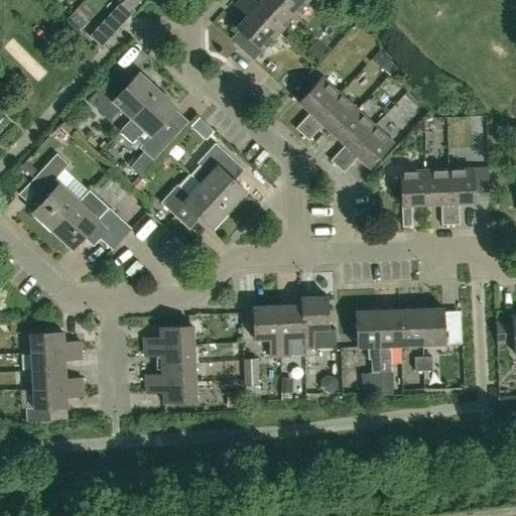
[(136,0),(117,0),(120,2),(102,22),(114,33),(131,14),(135,10),(131,7),(132,5),(136,0)]
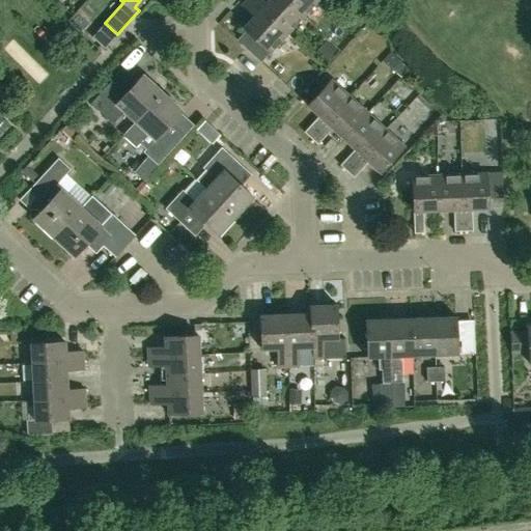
[(260,61),(286,32),(252,0),(244,0),(242,3),(253,15),(243,26),(255,37),(246,49),(260,61)]
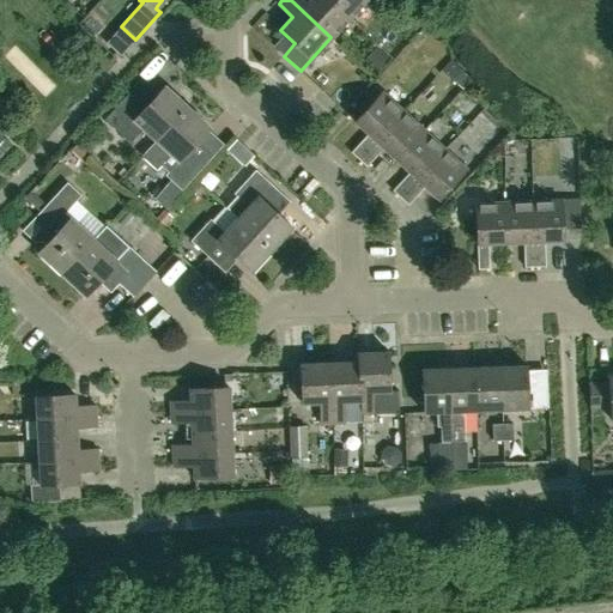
[(351,17),(333,0),(308,0),(307,1),(304,0),(291,0),(331,37),(351,17)]
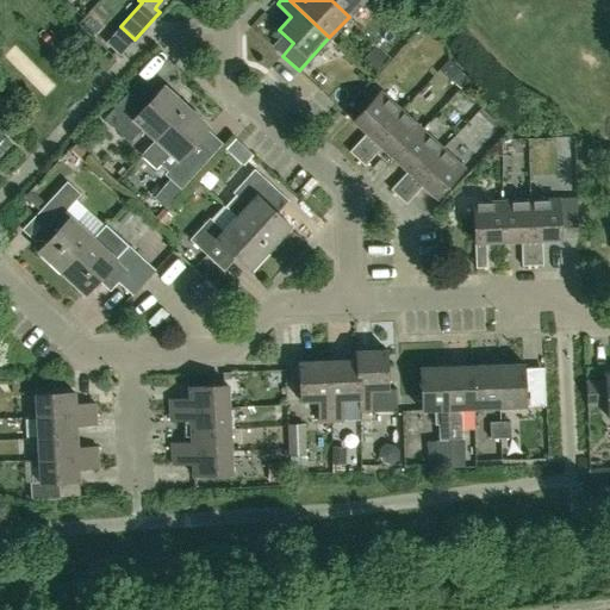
[(331,0),(349,17),(363,0),(331,0)]
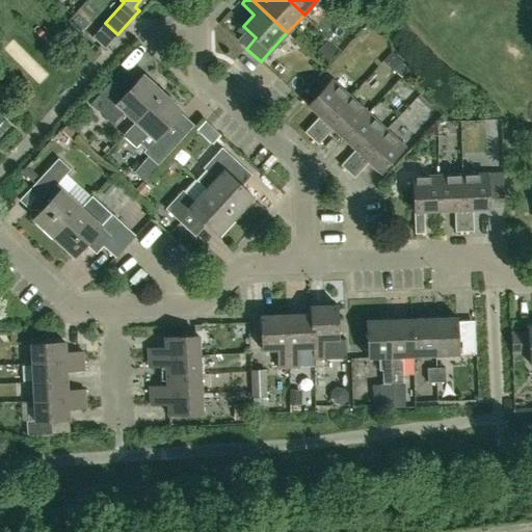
[(353,9),(346,17),(357,27),(365,20),(353,9)]
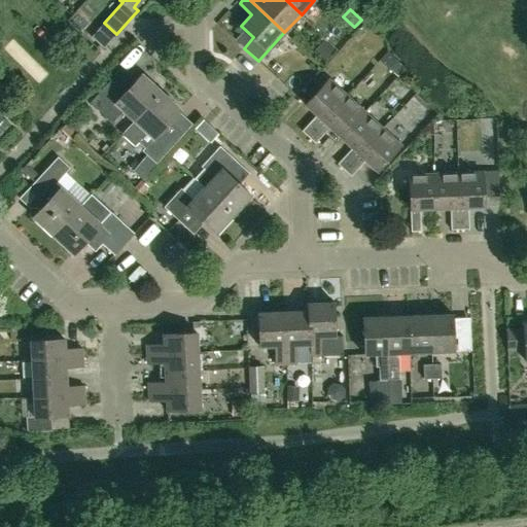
[(327,62),(338,50),(325,39),(315,50),(327,62)]
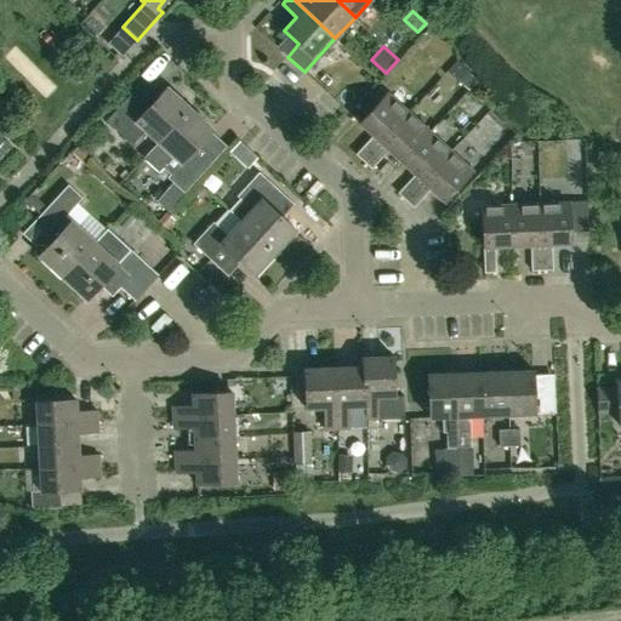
[(471,87),(480,78),(460,60),(450,69),(471,87)]
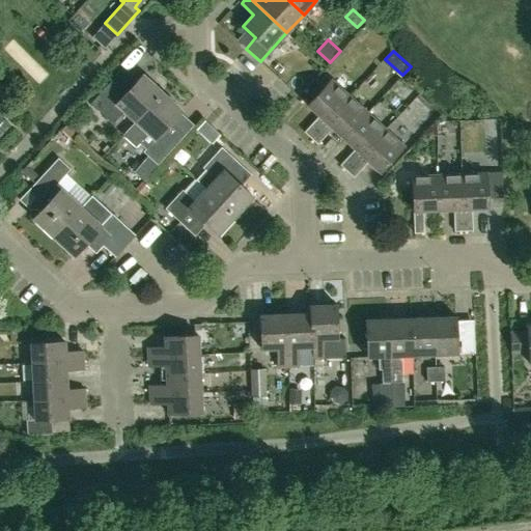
[(134,121),(161,91),(142,74),(124,93),(111,81),(90,104),(104,115),(105,114),(112,121),(122,110),(134,120),(134,121)]
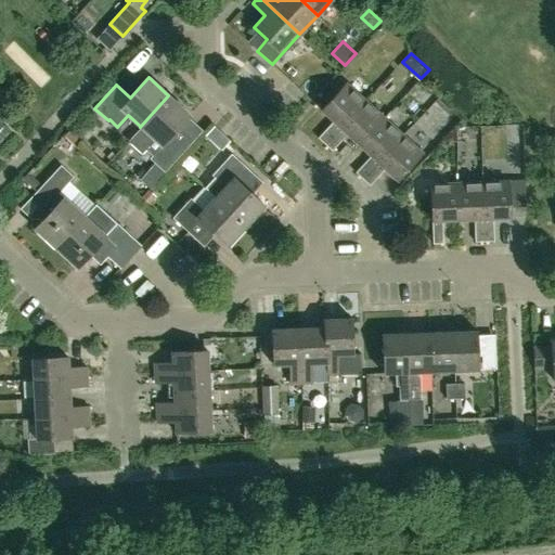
[(325,143),(365,100),(346,81),(321,108),(333,120),(318,137),(325,143)]
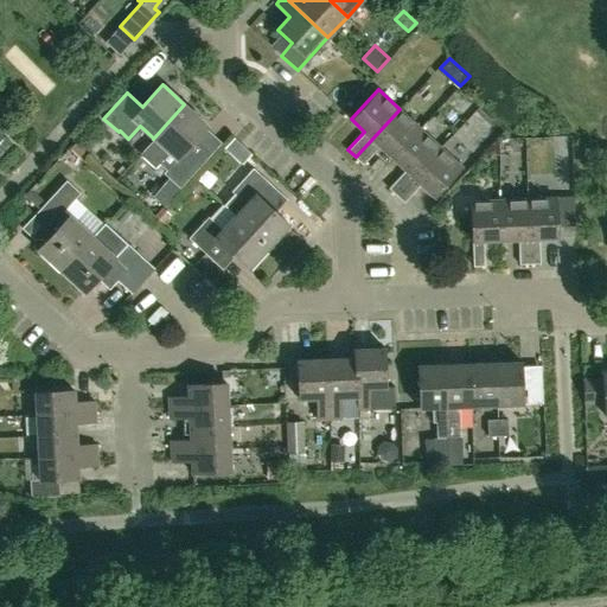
[(195,140),(208,127),(184,104),(153,139),(153,138),(139,153),(154,167),(158,163),(165,170),(163,173),(179,189),(211,154),(195,140)]
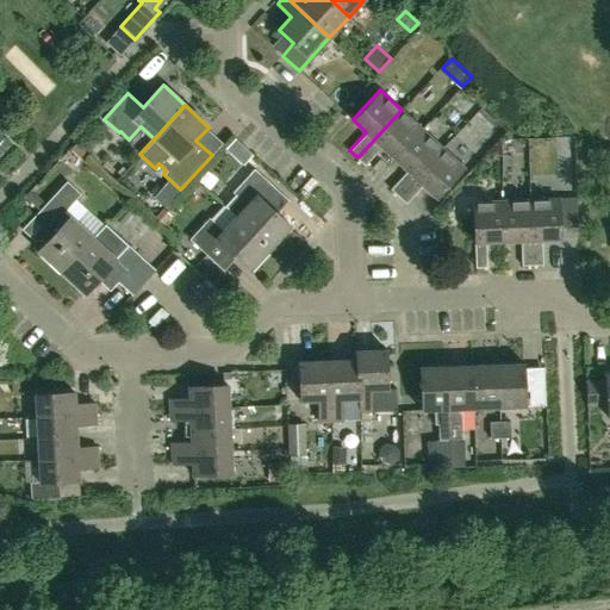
[(394,157),(422,128),(402,110),(358,157),(365,165),(381,145),(394,157)]
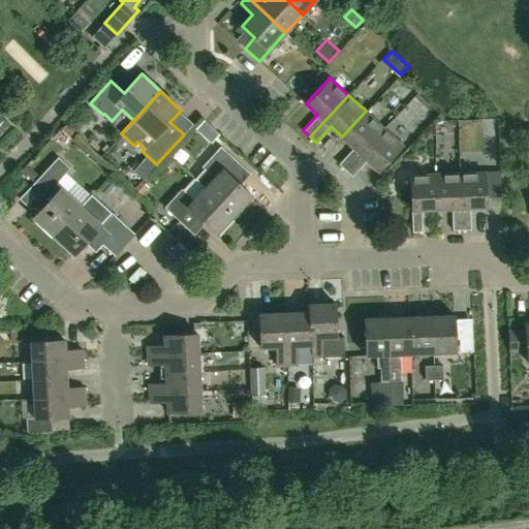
[(345,169),(383,127),(366,111),(342,136),(352,147),(338,162),(345,169)]
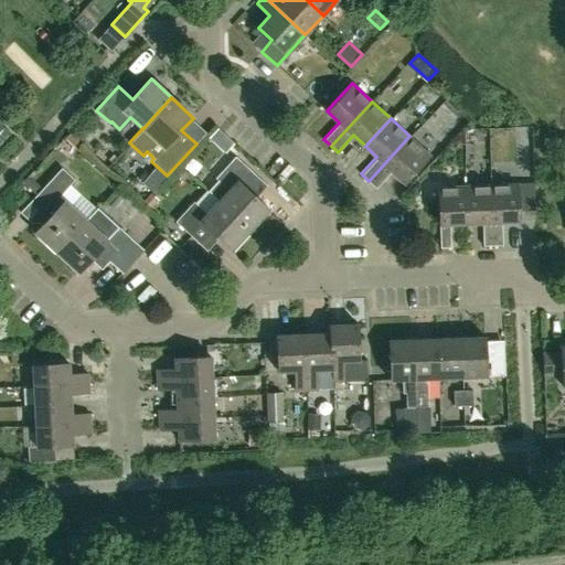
[(0,128),(0,153),(6,158),(19,139),(0,128)]
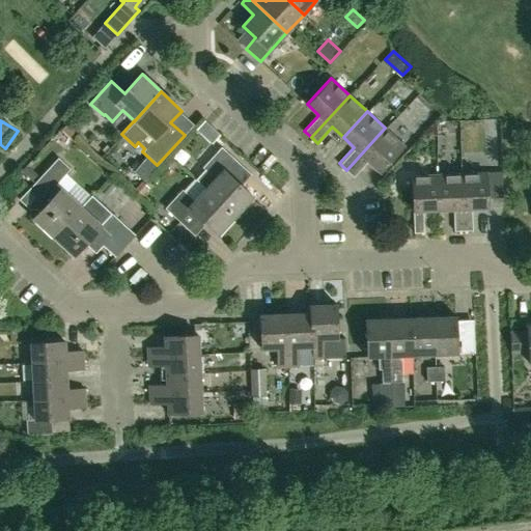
[(380,171),(403,145),(385,128),(346,170),(354,176),(368,161),(380,171)]
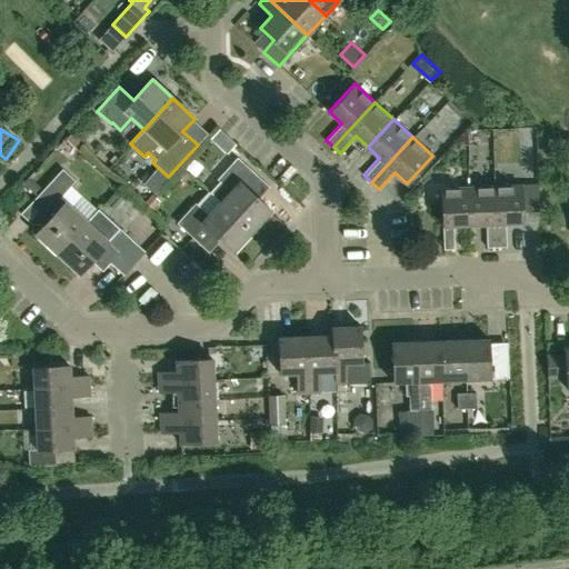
[(252,229),(271,208),(251,189),(261,178),(238,156),(217,179),(229,191),(221,200),(230,209),(252,229)]
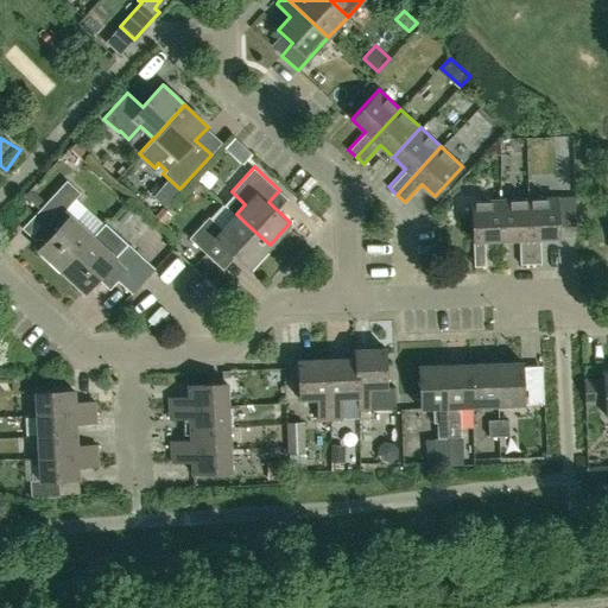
[(61,271),(82,248),(93,236),(64,210),(81,194),(67,181),(32,217),(52,235),(38,249),(61,271)]
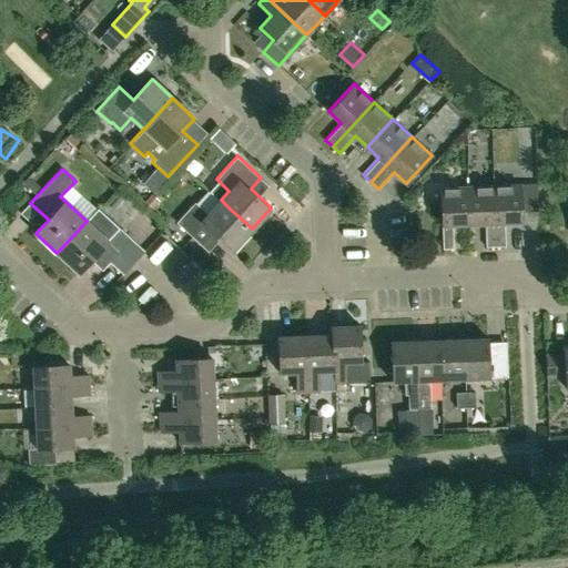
[(495,246),(507,246),(506,223),(521,222),(520,184),(493,185),(495,246)]
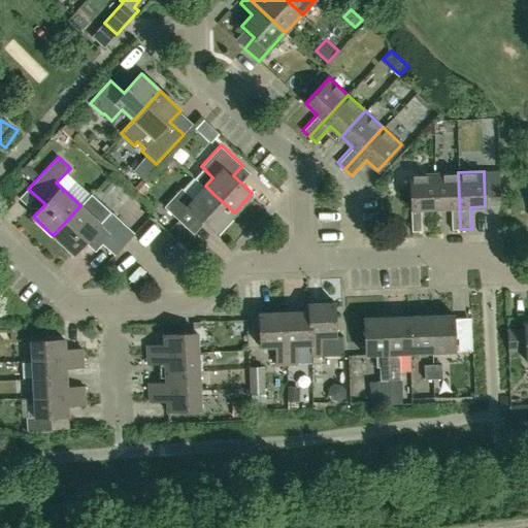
[(460,229),(458,172),(434,173),(435,208),(452,207),(452,230),(460,229)]
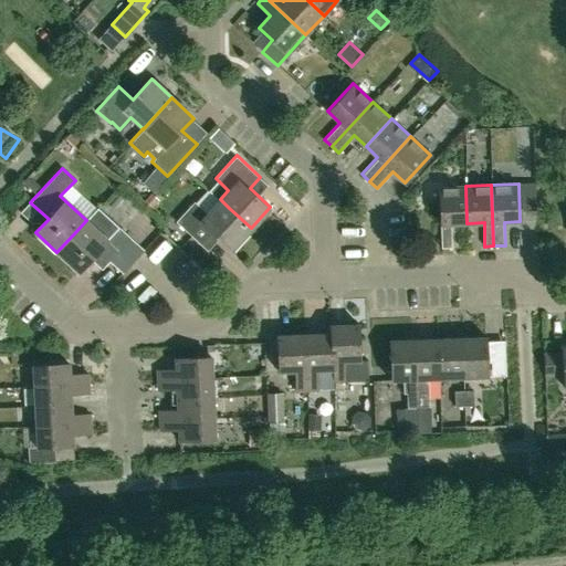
[(441,249),(452,248),(451,224),(467,223),(465,186),(439,187),(441,249)]
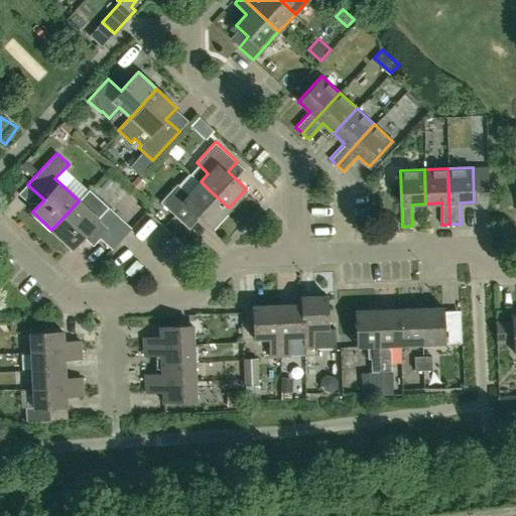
[(134,187),(141,179),(137,176),(130,184),(134,187)]
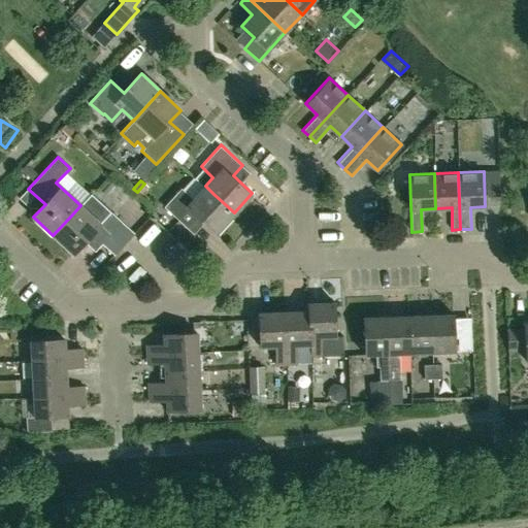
[(217,232),(234,212),(213,194),(205,186),(193,199),(182,189),(165,205),(195,233),(204,222),(217,232)]
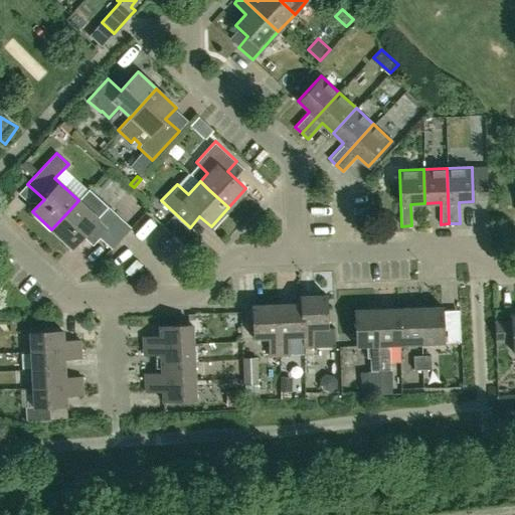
[(89,189),(78,200),(69,210),(51,229),(71,246),(82,235),(89,227),(100,237),(119,216),(102,200),(89,189)]
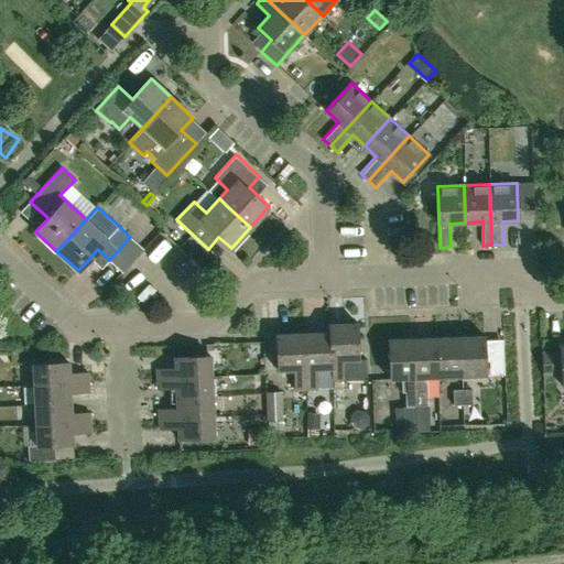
[(175,239),(153,252),(160,263),(182,250),(175,239)]
